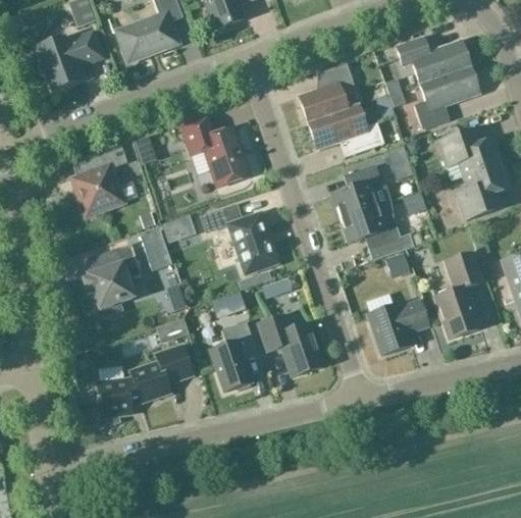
[(154,0),(160,14),(117,31),(128,61),(178,43),(170,21),(184,16),(177,0),(154,0)]
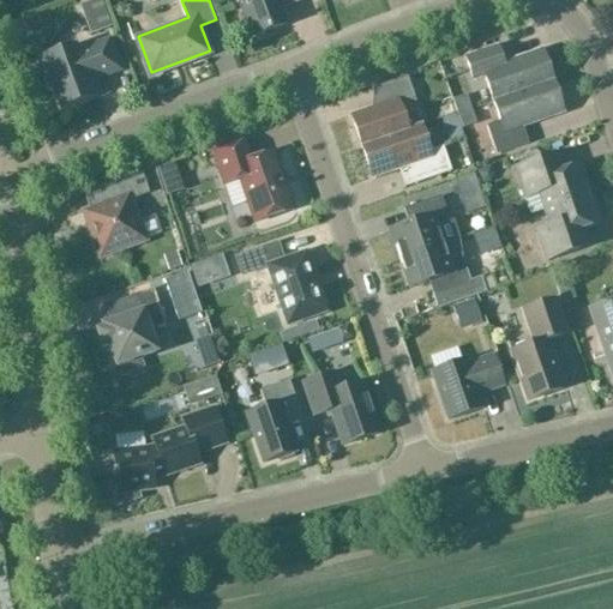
[(239,0),(252,34),(289,20),(283,5),(295,0),(239,0)]
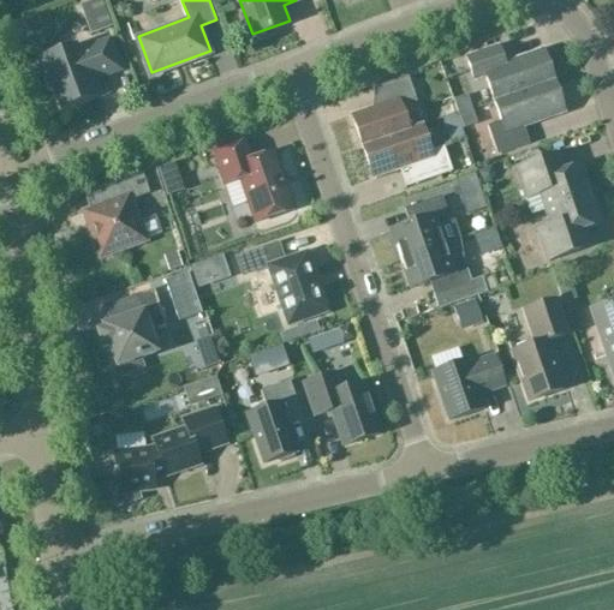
[(76,42),(43,54),(49,71),(47,76),(51,85),(57,88),(63,106),(95,94),(89,78),(120,67),(109,37),(78,49),(76,42)]
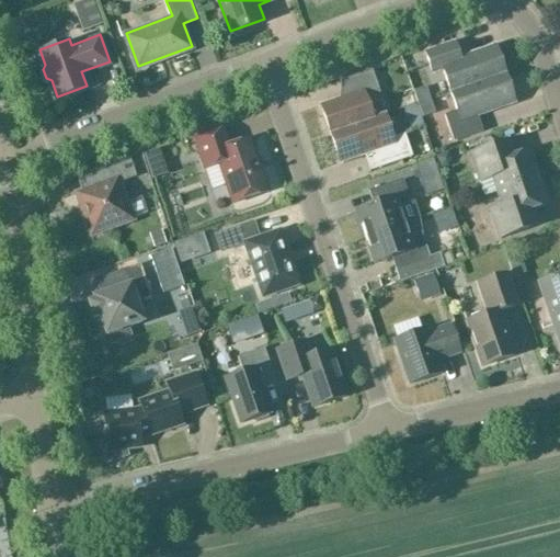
[(444,67),(452,90),(505,72),(495,43),(460,55),(456,40),(426,49),(433,71),(444,67)]
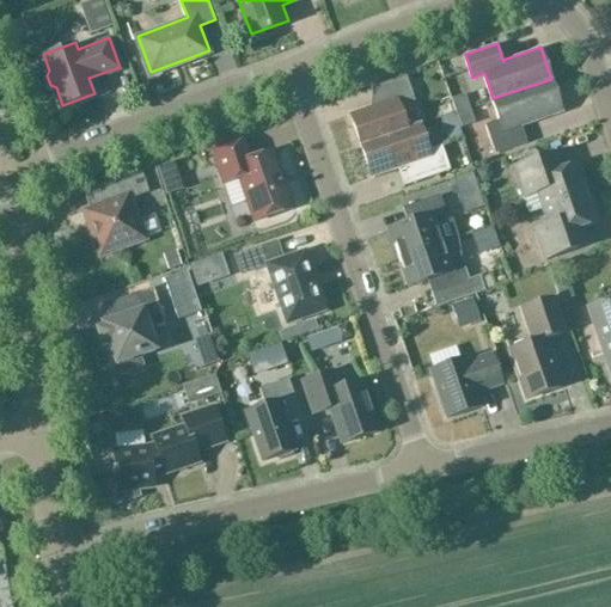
[(350,112),(361,143),(421,123),(420,122),(408,127),(402,112),(419,106),(407,73),(373,85),(379,102),(350,112)]
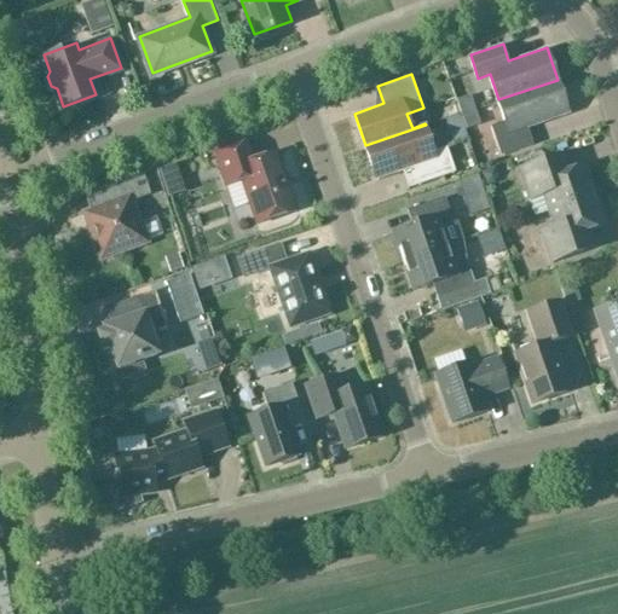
[(569,111),(558,80),(498,99),(506,120),(491,125),(502,154),(535,143),(529,125),(569,111)]
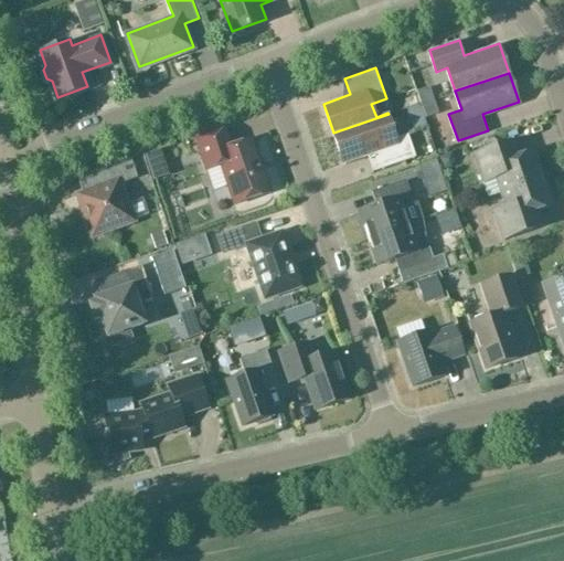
[(428,95),(431,112),(443,110),(442,94),(428,95)]
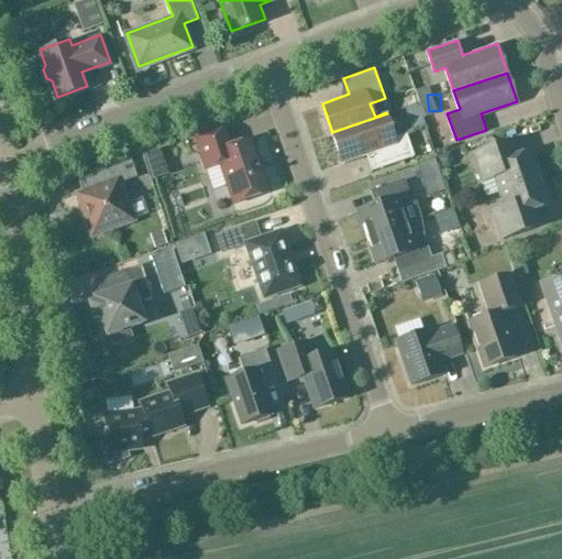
[(409,122),(422,118),(417,95),(403,99),(409,122)]
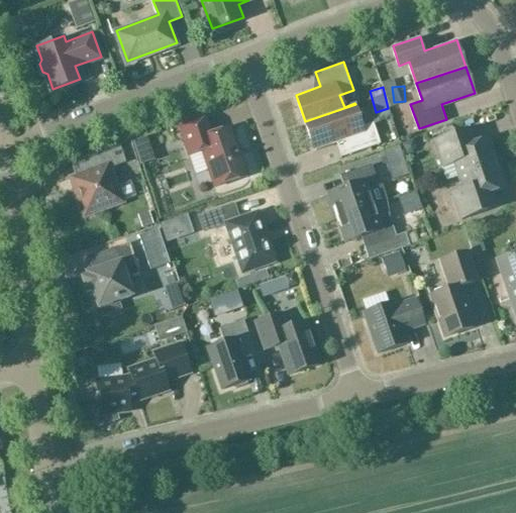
[(238,100),(225,102),(227,118),(240,116),(238,100)]
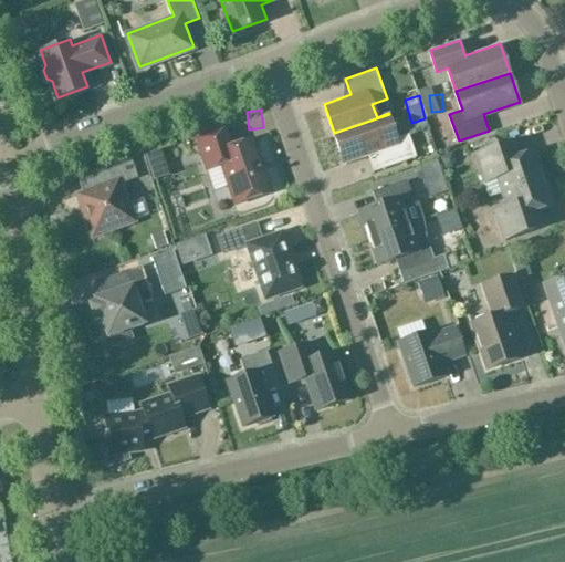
[(395,132),(389,114),(334,133),(344,162),(369,154),(375,169),(417,155),(409,133),(401,135),(395,132)]
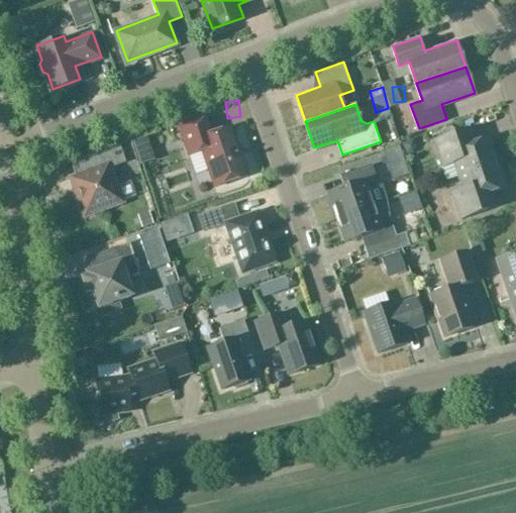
[(205,115),(180,124),(190,154),(203,148),(215,185),(246,175),(229,126),(211,132),(205,115)]
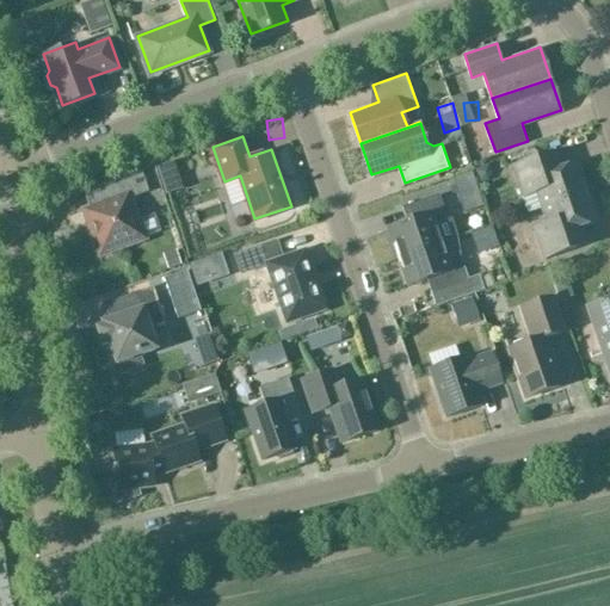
[(537,190),(542,205),(589,190),(579,160),(552,169),(546,153),(513,164),(524,195),(537,190)]
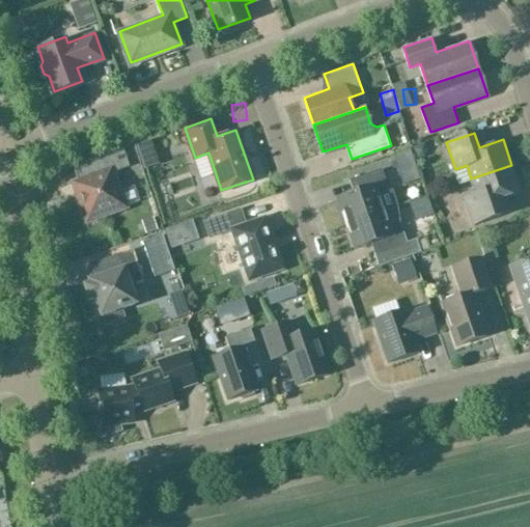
[(100,171),(73,182),(87,220),(127,205),(126,204),(140,199),(135,184),(120,189),(113,171),(130,165),(122,145),(94,156),(100,171)]
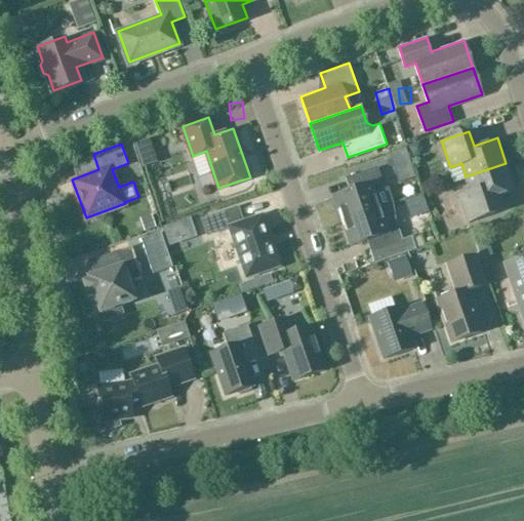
[(515,188),(506,163),(466,176),(471,190),(458,194),(468,221),(496,211),(491,196),(515,188)]
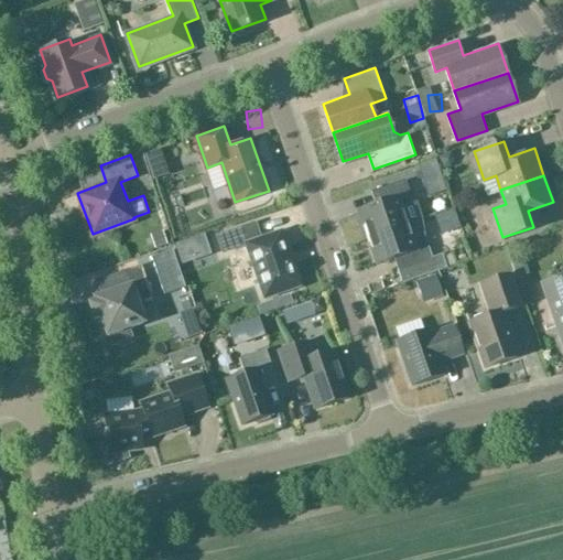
[(359,210),(368,235),(407,222),(408,223),(423,217),(418,202),(414,203),(405,178),(378,187),(382,202),(359,210)]
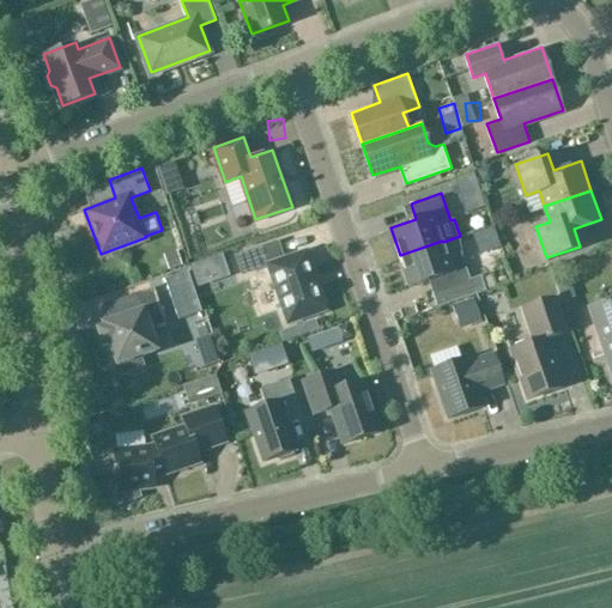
[(471,280),(461,253),(460,249),(464,248),(460,236),(443,242),(442,241),(400,255),(410,284),(435,275),(440,291),(471,280)]
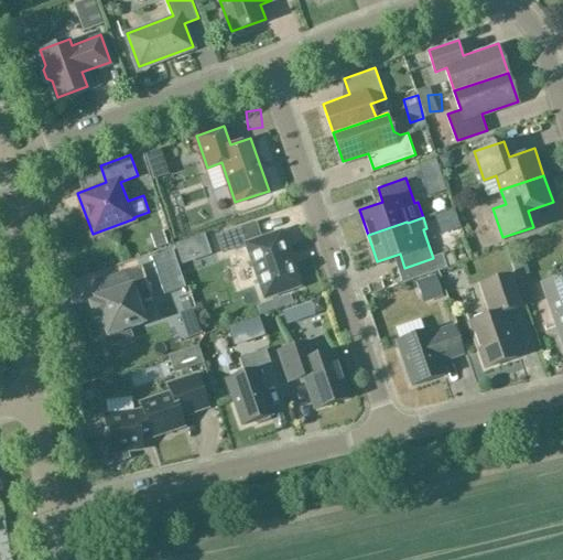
[(256,222),(218,234),(224,250),(246,243),(264,297),(301,284),(293,262),(294,262),(290,250),(282,229),(261,236),(256,222)]
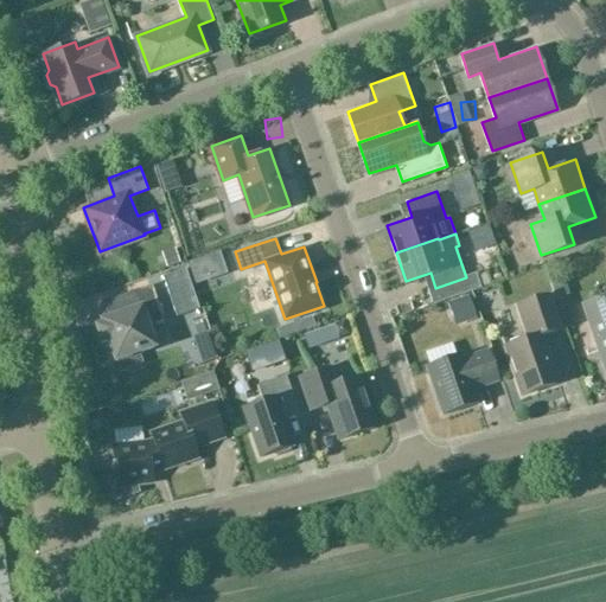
[(172,279),(185,274),(172,239),(159,244),(172,279)]
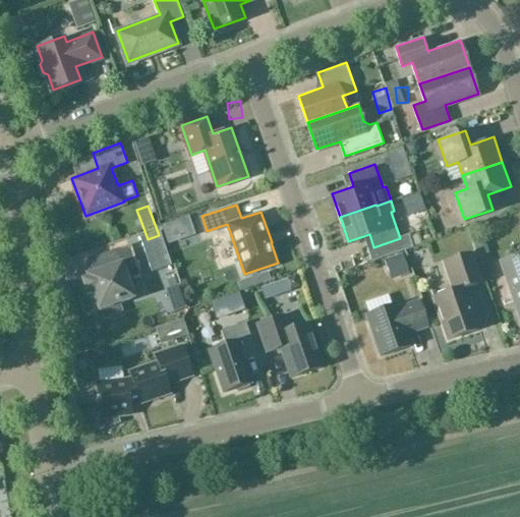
[(129,244),(99,255),(104,269),(88,274),(89,277),(83,279),(88,292),(94,290),(95,293),(94,297),(96,301),(99,304),(100,307),(103,306),(105,314),(121,308),(119,301),(133,296),(127,279),(139,275),(129,244)]
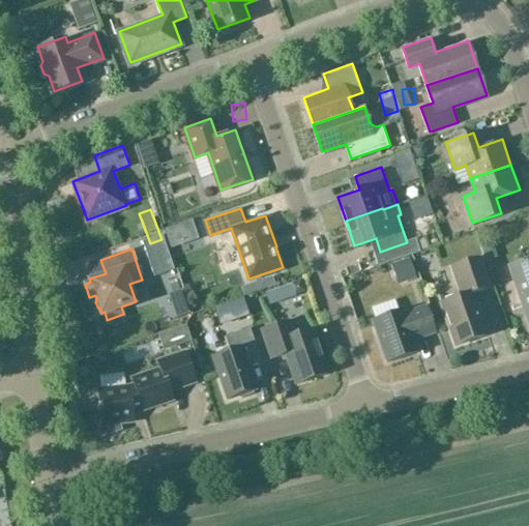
[(399,283),(416,275),(409,256),(391,262),(399,283)]
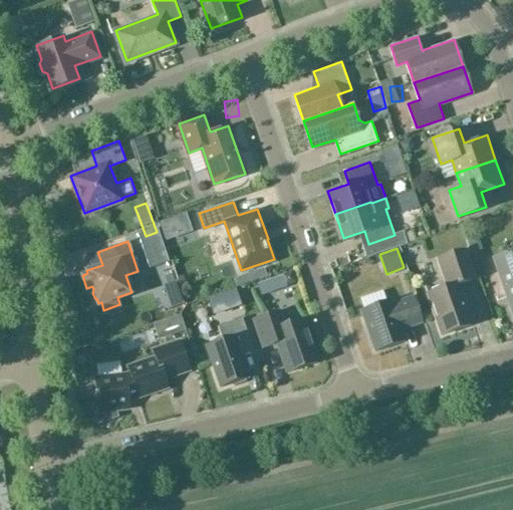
[(448,286),(429,292),(443,333),(473,322),(459,282),(475,277),(466,248),(438,257),(448,286)]
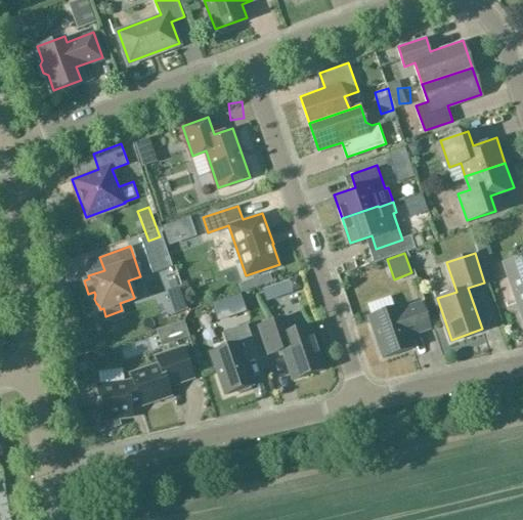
[(522,254),(504,261),(522,316),(522,254)]
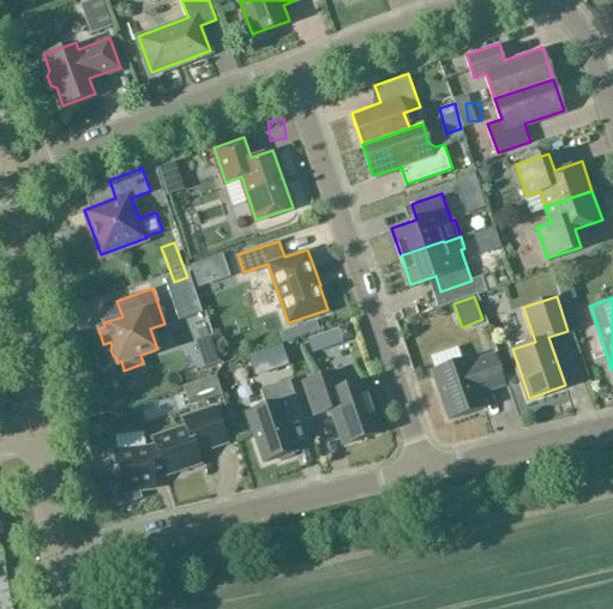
[(468,356),(432,369),(449,417),(485,404),(481,391),(505,383),(494,353),(470,361),(468,356)]
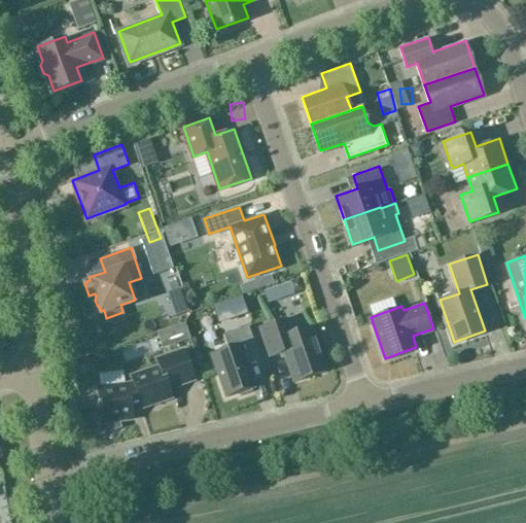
[(287,317),(260,326),(271,355),(284,350),(294,380),(326,370),(312,325),(292,333),(287,317)]
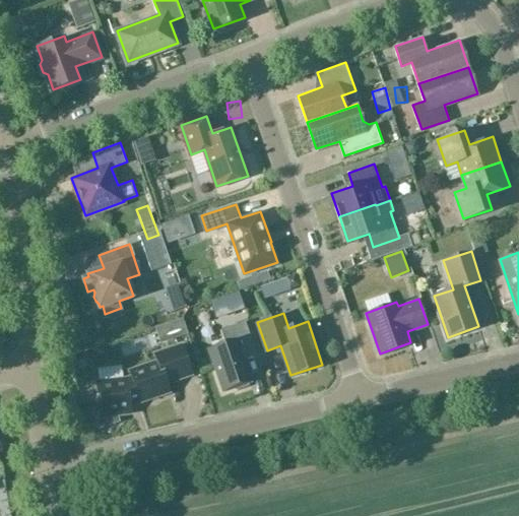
[(221,328),(225,342),(209,348),(223,390),(251,381),(242,351),(255,346),(246,320),(221,328)]
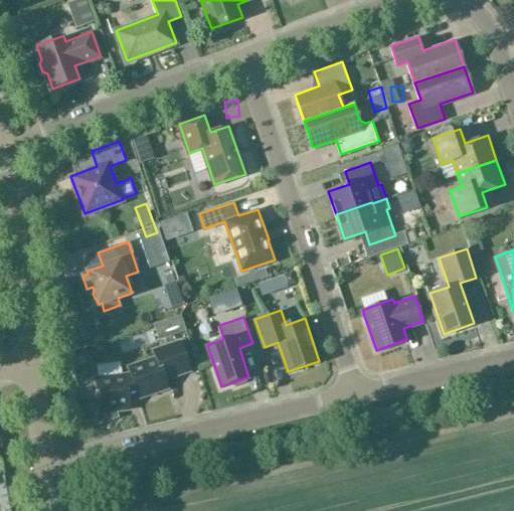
[(99,402),(93,404),(99,421),(118,415),(116,409),(130,407),(128,396),(138,393),(139,396),(168,386),(165,378),(189,369),(179,340),(154,349),(156,356),(129,366),(132,373),(126,375),(126,373),(123,374),(121,359),(98,362),(99,377),(96,377),(98,392),(95,392),(96,396),(99,396),(99,402)]
